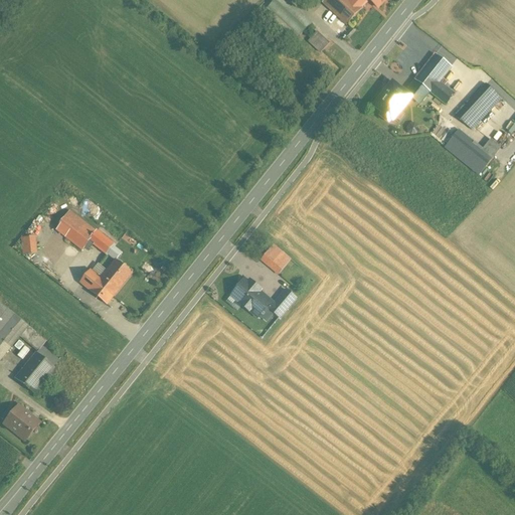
[(351,0),(326,0),(324,2),(348,24),(362,9),(361,9),(351,0)]
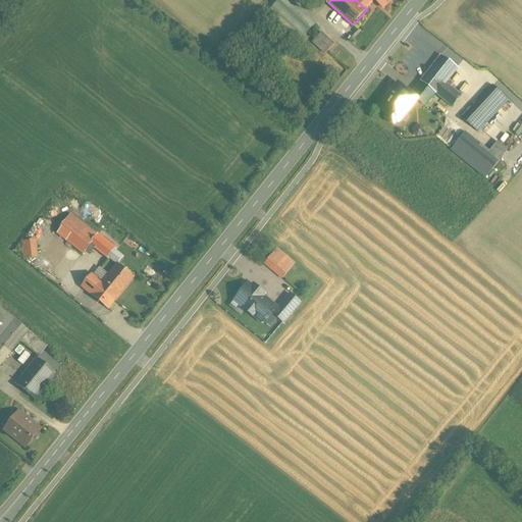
[(356,0),(366,9),(367,9),(375,0),(383,8),(390,0),(356,0)]
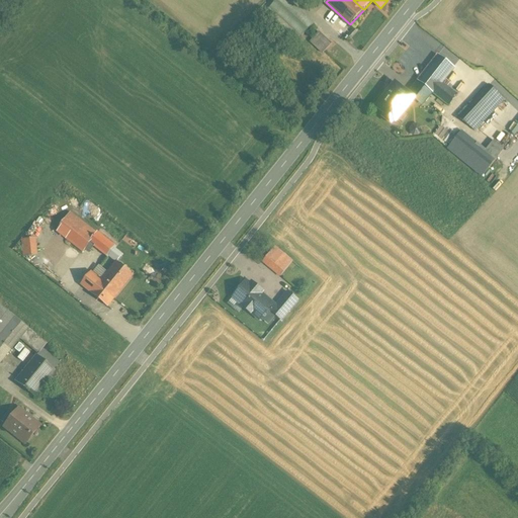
[(319,32),(311,41),(323,54),(332,44),(319,32)]
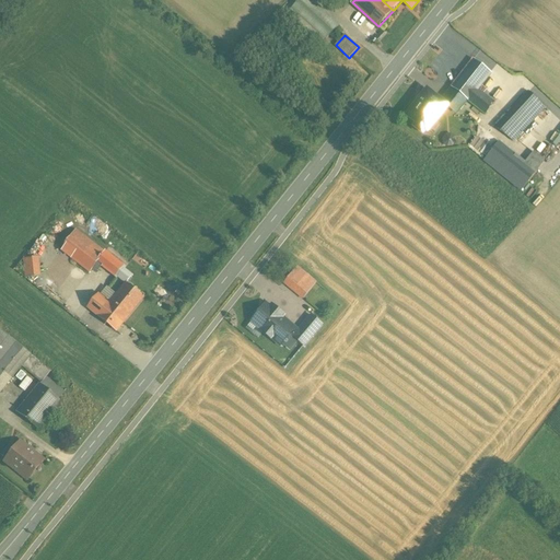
[(475,60),(453,88),(454,88),(468,100),(477,89),(491,72),(475,60)]
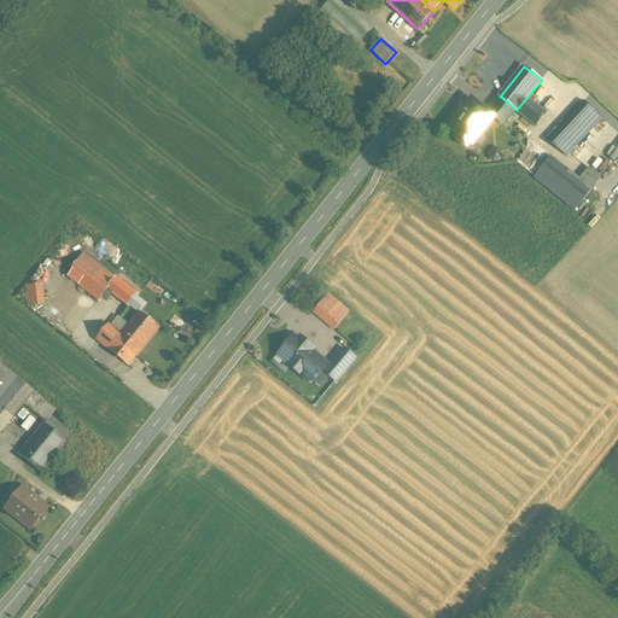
[(517,110),(501,97),(490,110),(506,123),(517,110)]
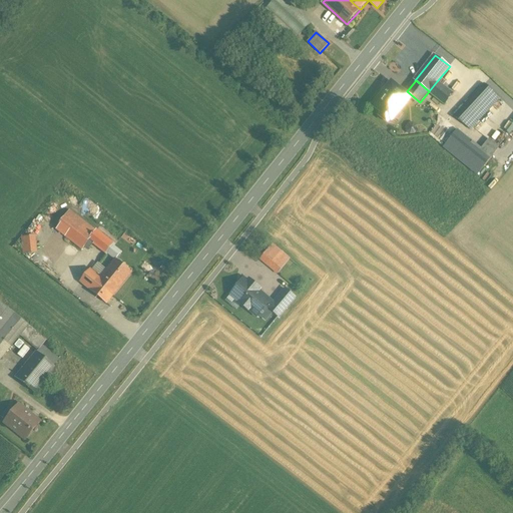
[(453,94),(437,81),(429,91),(445,104),(453,94)]
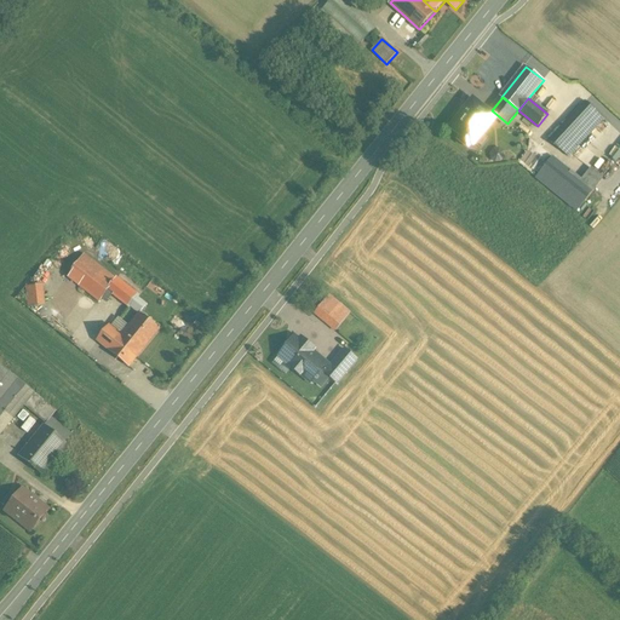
[(472,101),(452,128),(472,144),(494,118),(489,114),(472,101)]
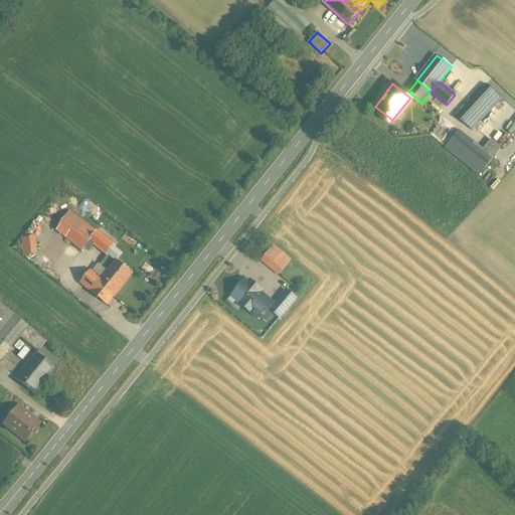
[(487,84),(456,117),(473,131),(502,99),(487,84)]
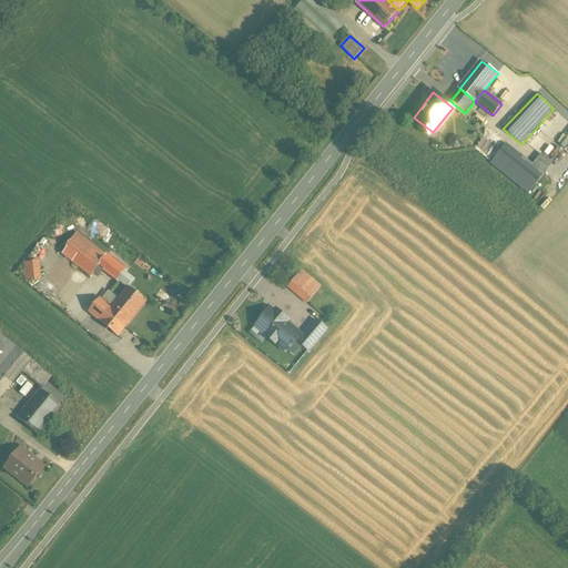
[(457,137),(453,138),(450,141),(450,145),(454,149),(459,148),(462,144),(462,140),(457,137)]
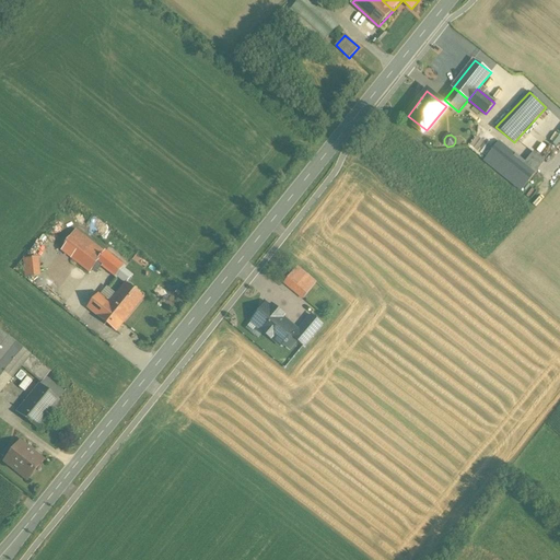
[(521,159),(500,141),(485,161),(522,190),(543,165),(526,152),(521,159)]
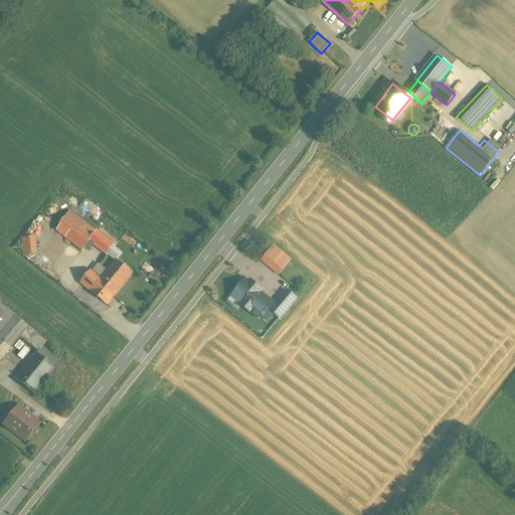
[(94,235),(68,215),(57,229),(82,249),(90,240),(95,243),(95,244),(108,255),(116,246),(97,231),(94,235)]
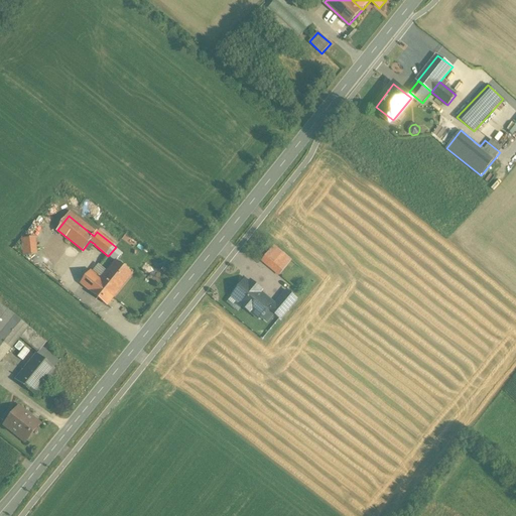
[(291,260),(274,246),(262,261),(279,275),(291,260)]
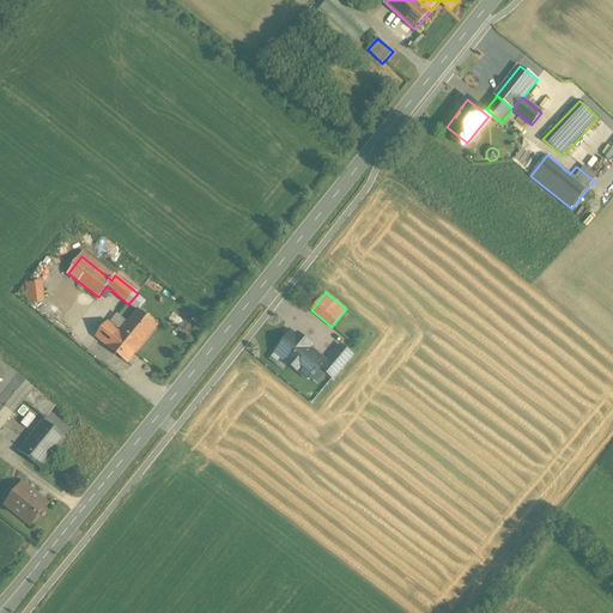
[(139,310),(121,333),(108,322),(96,337),(109,347),(127,363),(134,353),(135,353),(158,326),(139,310)]
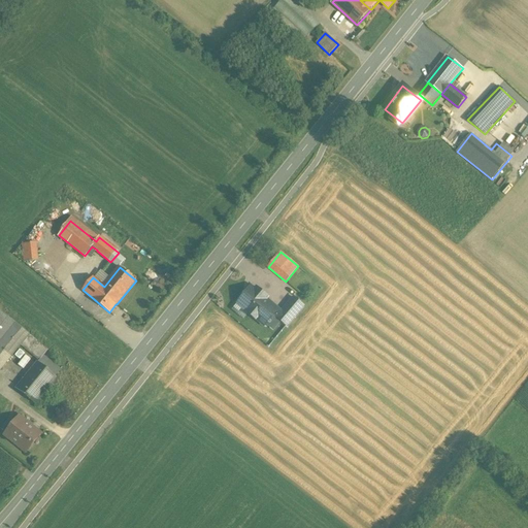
[(268,297),(257,288),(255,291),(251,287),(237,303),(249,312),(256,319),(265,326),(274,314),(277,317),(282,312),(277,309),(266,299),(268,297)]
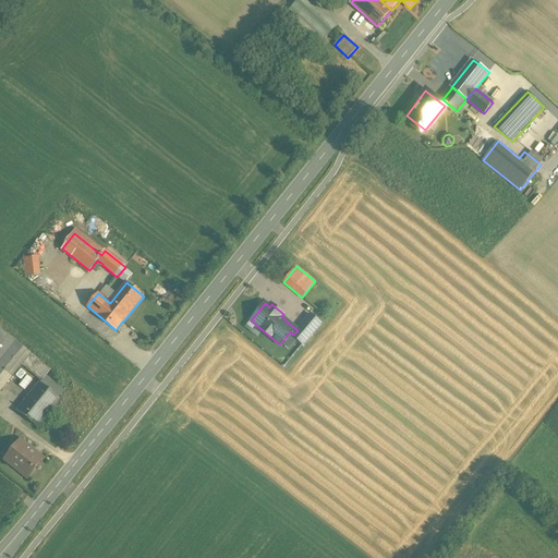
[(293,335),(293,336),(303,344),(320,324),(311,315),(298,330),(293,335)]
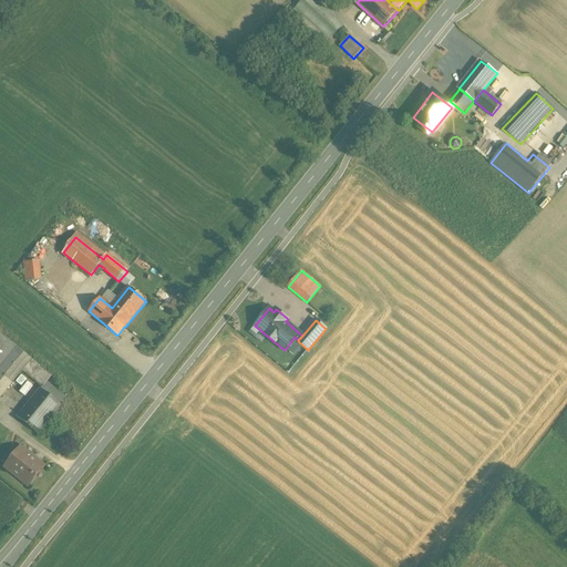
[(2,334),(0,337),(0,367),(17,347),(2,334)]
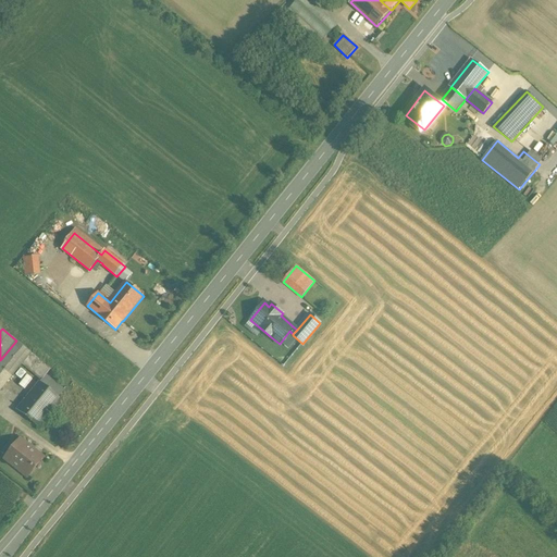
[(16,341),(0,360),(0,390),(22,363),(31,353),(16,341)]
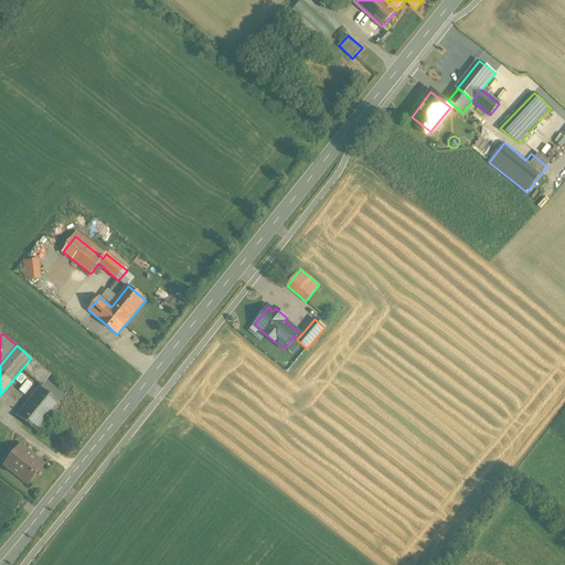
[(52,374),(31,358),(22,369),(43,386),(52,374)]
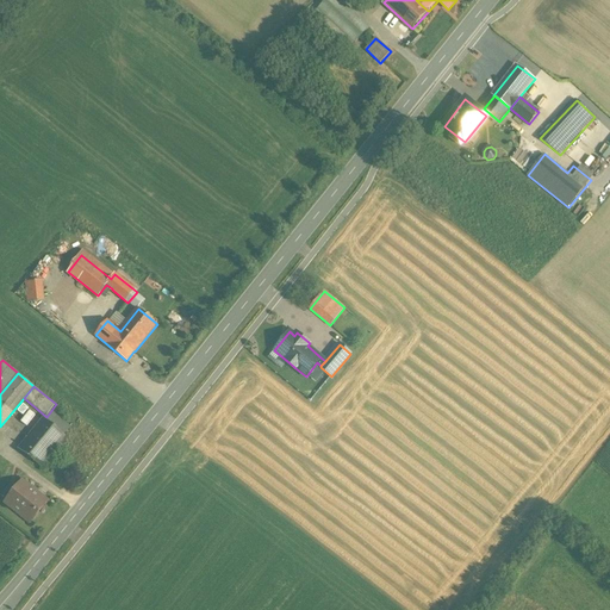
[(66,436),(44,418),(19,449),(41,466),(66,436)]
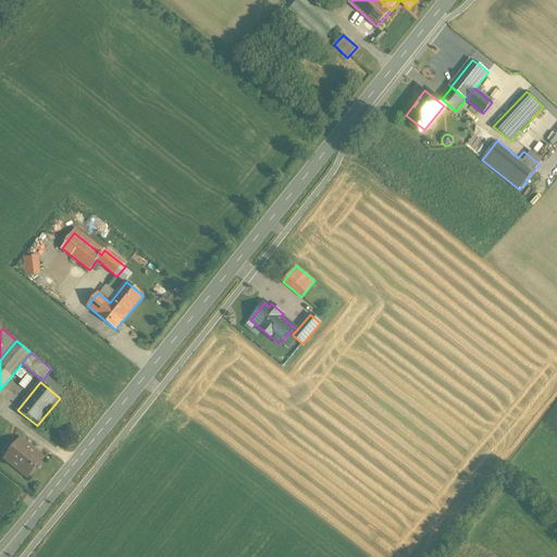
[(44,459),(21,440),(5,458),(29,477),(31,475),(28,474),(40,459),(42,460),(44,459)]
